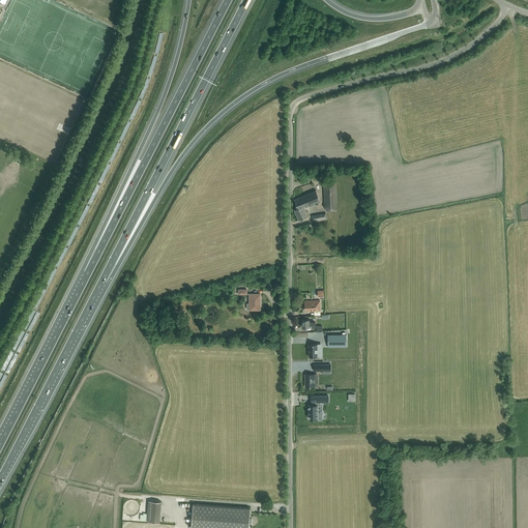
[(326,205),(326,209),(334,208),(333,179),(325,179),(325,181),(322,181),(322,182),(320,182),(320,188),(322,188),(322,205),(326,205)]
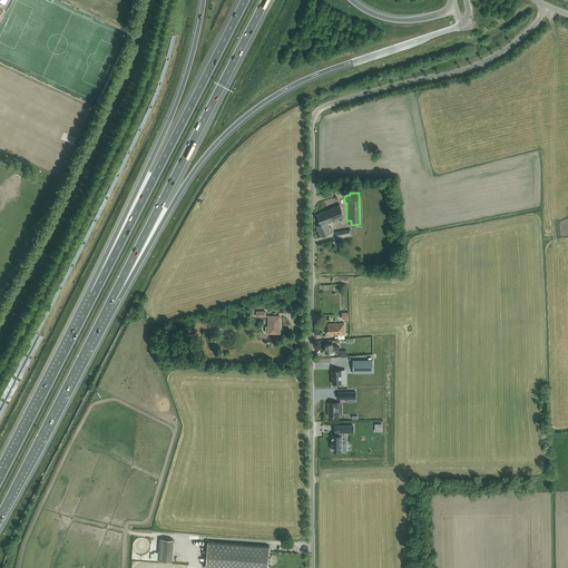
[(314,212),(317,222),(314,223),(319,234),(330,229),(325,221),(342,214),(338,203),(314,212)]
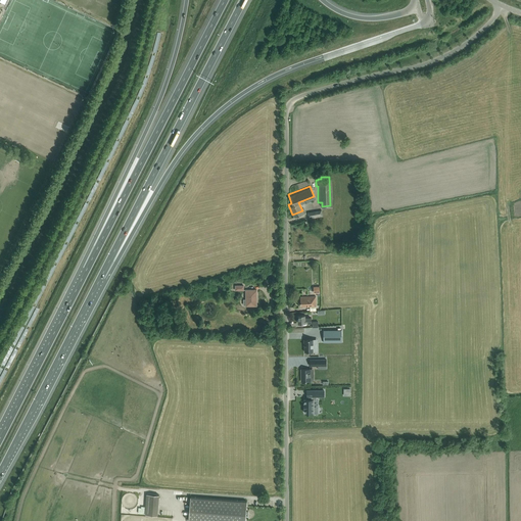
[(321,215),(320,208),(305,210),(306,217),(321,215)]
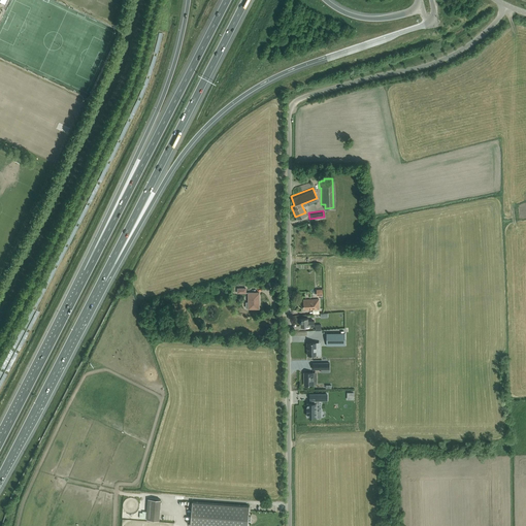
[(247,290),(247,291),(247,300),(244,300),(244,305),(247,305),(247,306),(257,306),(257,302),(257,299),(257,290),(247,290)]
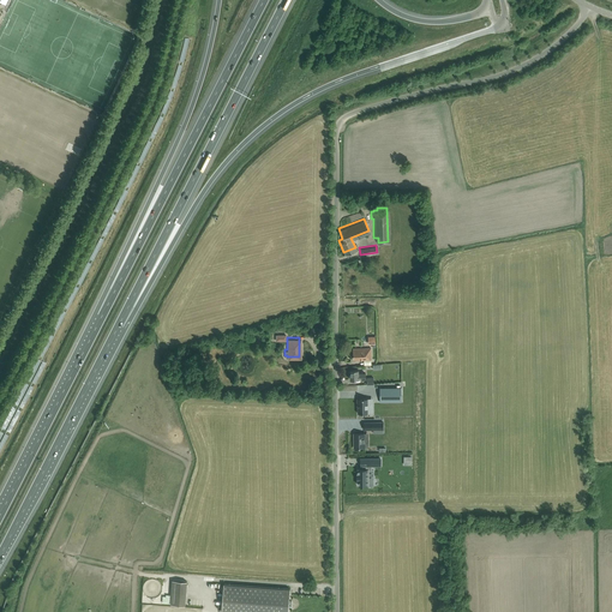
[(361,358),(369,357),(369,346),(357,346),(351,346),(351,357),(361,357),(361,358)]
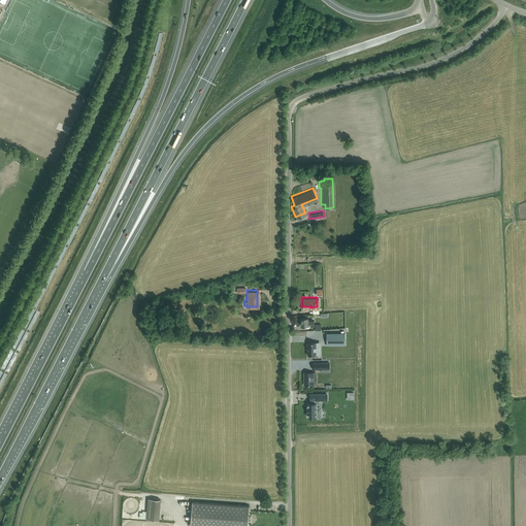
[(344,343),(344,331),(326,331),(326,343),(344,343)]
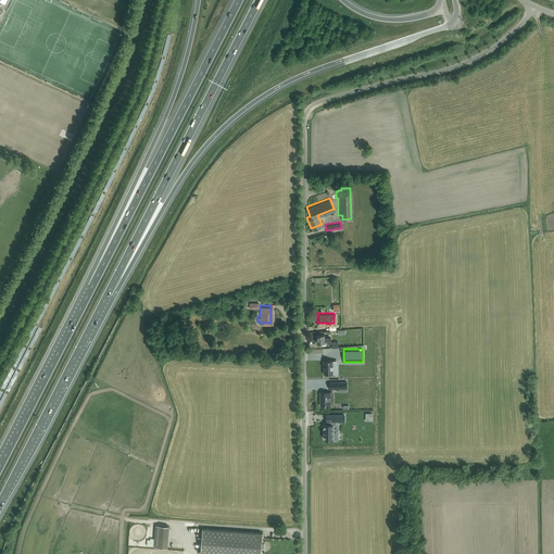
[(339,367),(339,362),(336,362),(336,357),(325,359),(325,372),(336,372),(336,367),(339,367)]
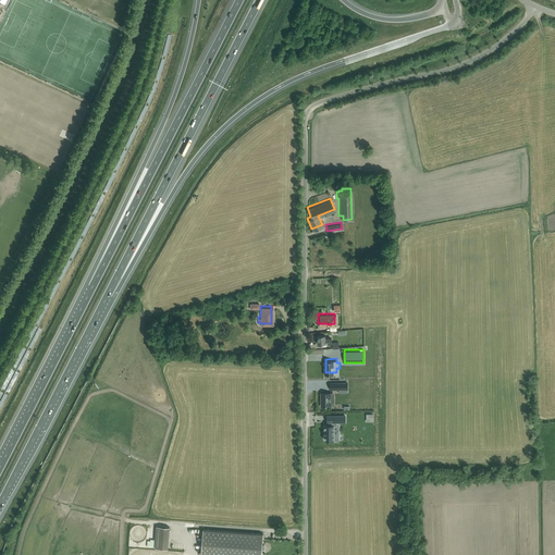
[(345,390),(345,381),(328,381),(328,385),(328,390),(345,390)]
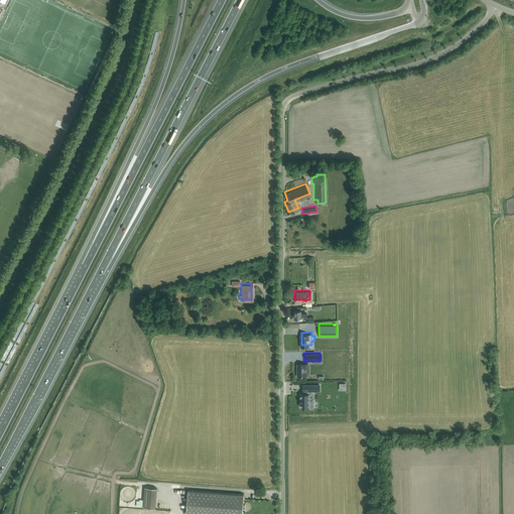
[(295,362),(295,367),(295,369),(295,374),(299,374),(304,374),(304,362),(295,362)]
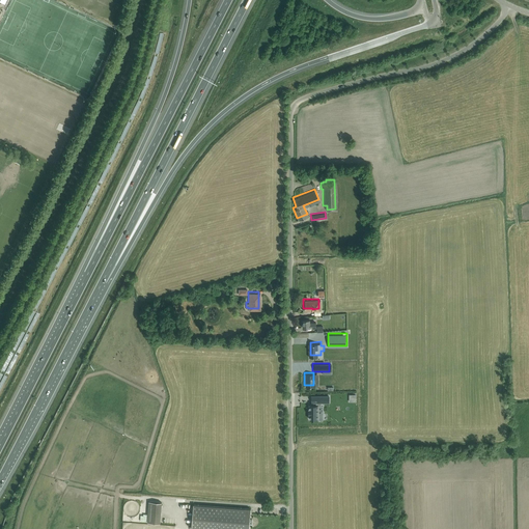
[(308,408),(307,408),(307,413),(308,413),(308,417),(321,417),(321,412),(316,412),(316,404),(319,404),(319,400),(327,400),(327,394),(314,394),(314,400),(314,404),(308,404),(308,408)]
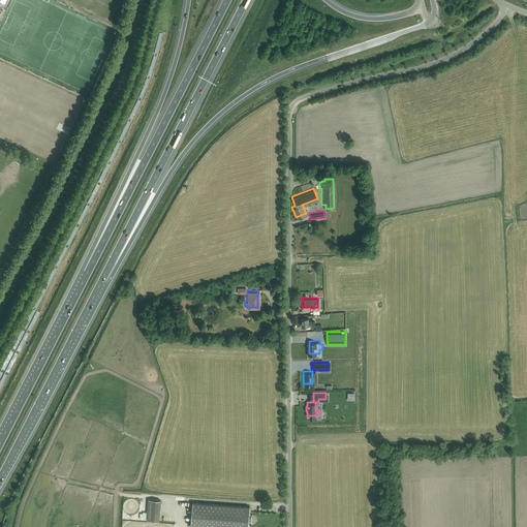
[(159,498),(147,497),(145,519),(157,519),(159,498)]
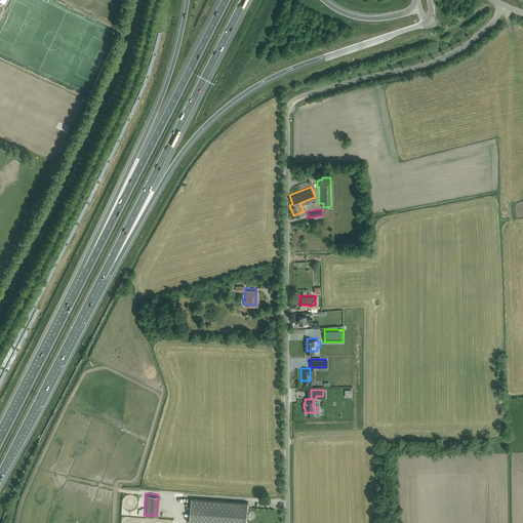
[(187,522),(244,522),(246,501),(190,496),(187,522)]
